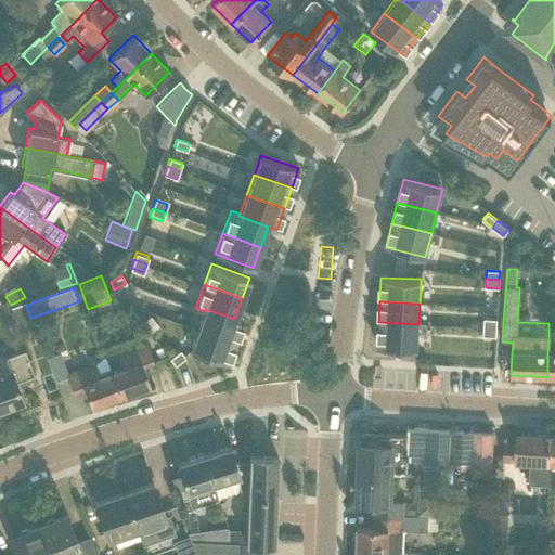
[(12,307),(10,308),(20,334),(35,328),(31,321),(30,318),(26,305),(25,302),(24,302),(12,307)]
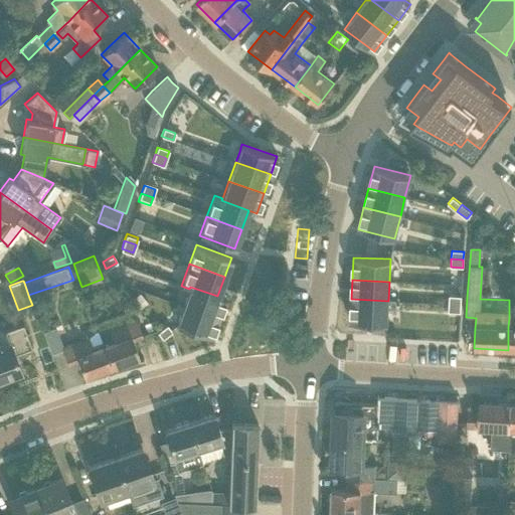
[(189,289),(183,306),(218,318),(225,299),(217,296),(190,287),(189,289)]
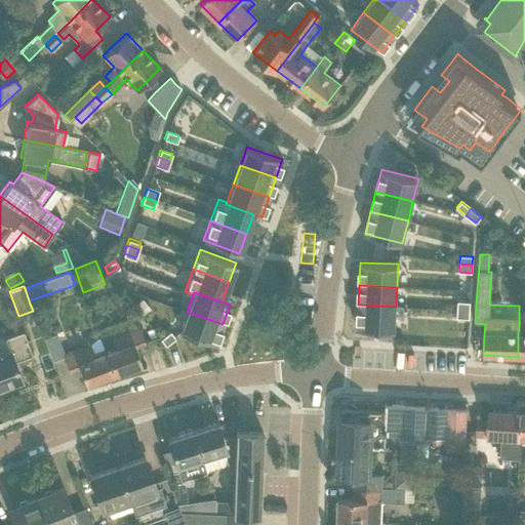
[(457,301),(457,310),(470,310),(470,301),(457,301)]
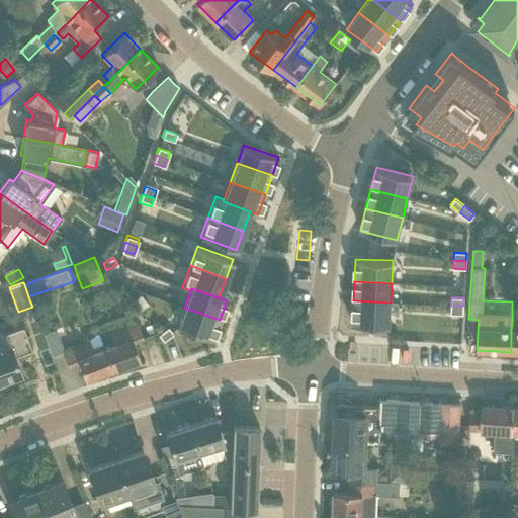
[(353,300),(352,324),(390,326),(391,303),(353,300)]
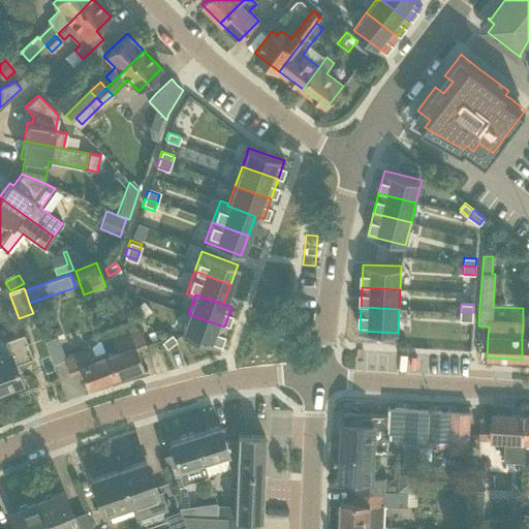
[(461,312),(460,320),(472,320),(473,312),(461,312)]
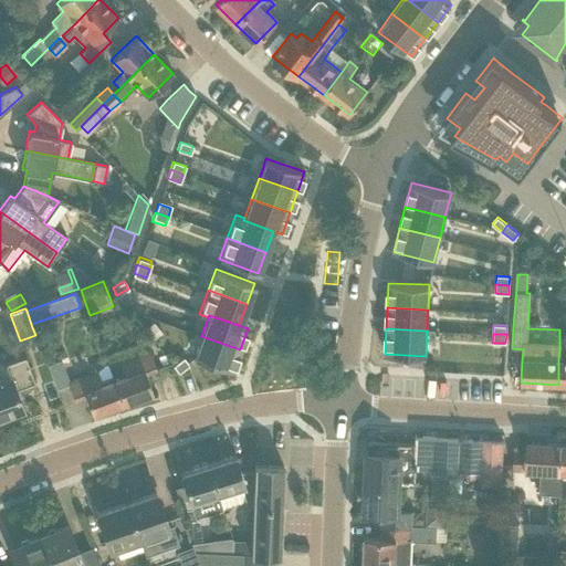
[(201,336),(194,357),(232,370),(240,349),(201,336)]
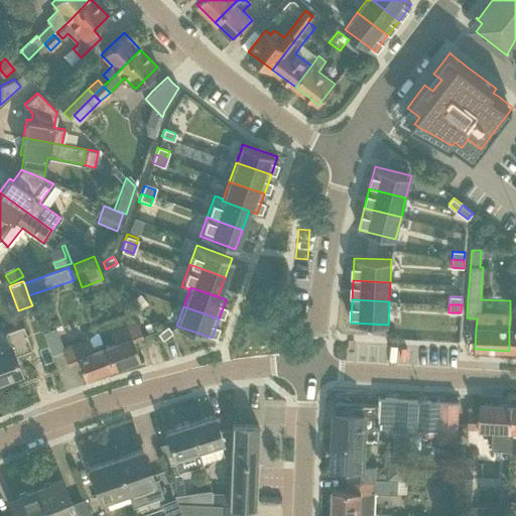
[(132,341),(142,337),(136,319),(109,330),(113,341),(103,345),(111,367),(138,357),(132,341)]
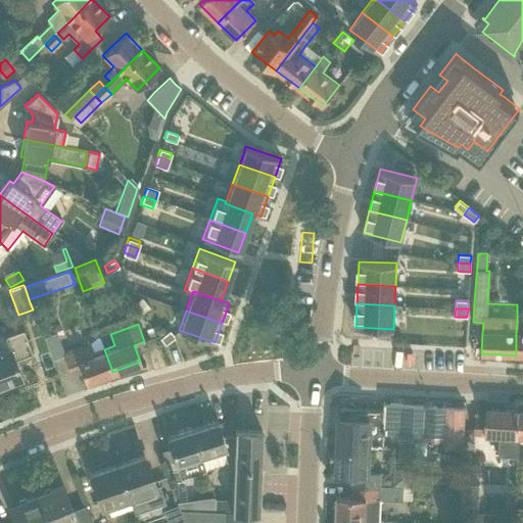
[(0,333),(0,385),(20,378),(14,360),(32,353),(25,334),(22,329),(5,336),(0,333)]
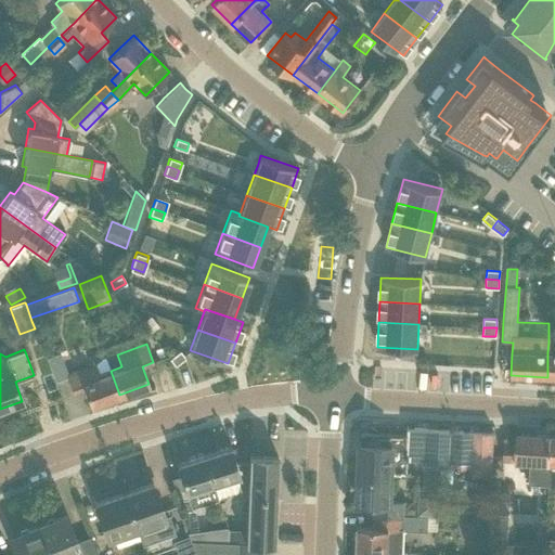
[(180,350),(169,359),(175,365),(185,358),(180,350)]
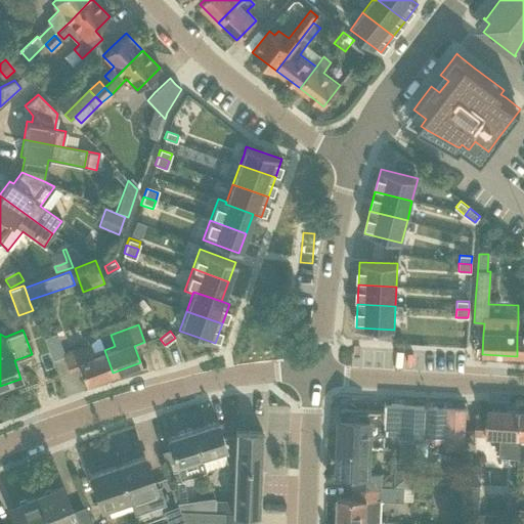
[(408,345),(434,346),(435,337),(408,336),(408,345)]
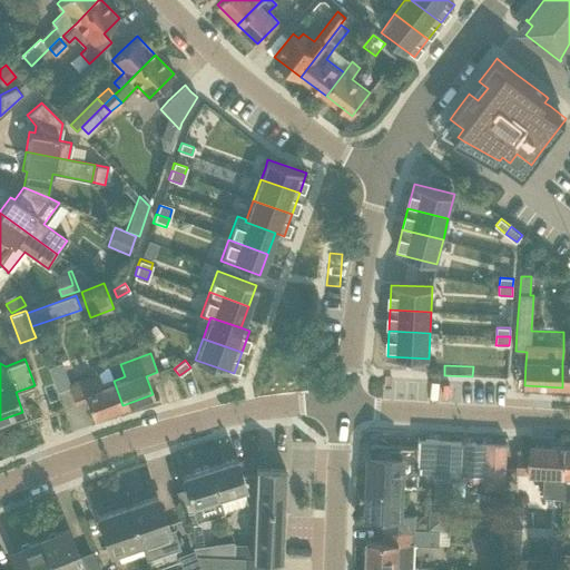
[(123,405),(114,381),(102,384),(98,373),(67,384),(75,403),(85,399),(92,418),(123,405)]
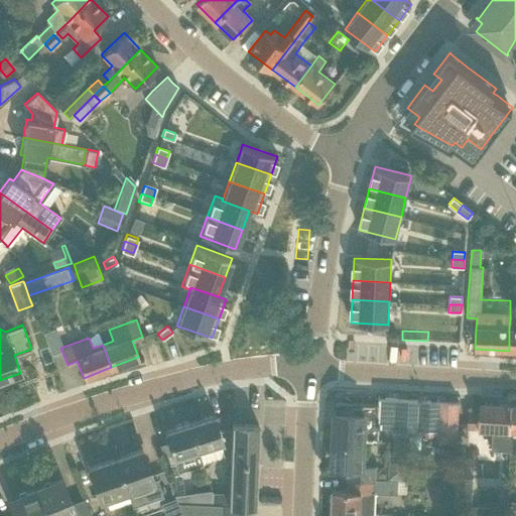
[(418,399),(396,398),(394,432),(418,433),(438,434),(438,441),(456,442),(458,421),(458,403),(459,403),(459,401),(455,401),(418,399)]
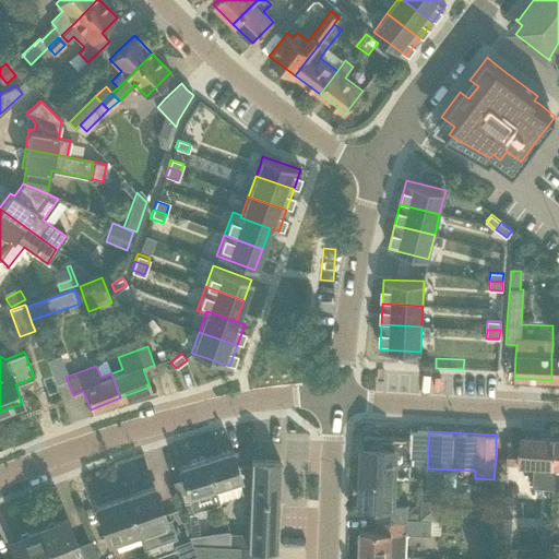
[(363,447),(361,476),(393,477),(408,478),(408,459),(409,449),(409,437),(364,436),(363,447)]
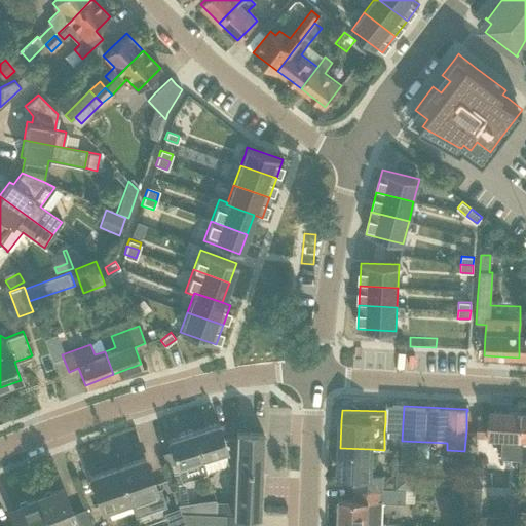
[(488,420),(477,419),(476,437),(501,438),(500,457),(519,458),(520,439),(522,412),(489,411),(488,420)]
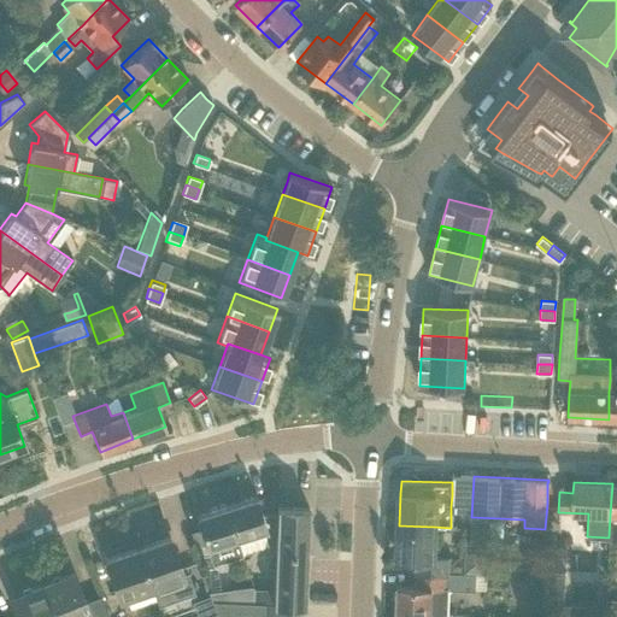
[(256,495),(225,505),(236,538),(240,552),(268,544),(270,552),(275,553),(276,513),(262,513),(256,495)]
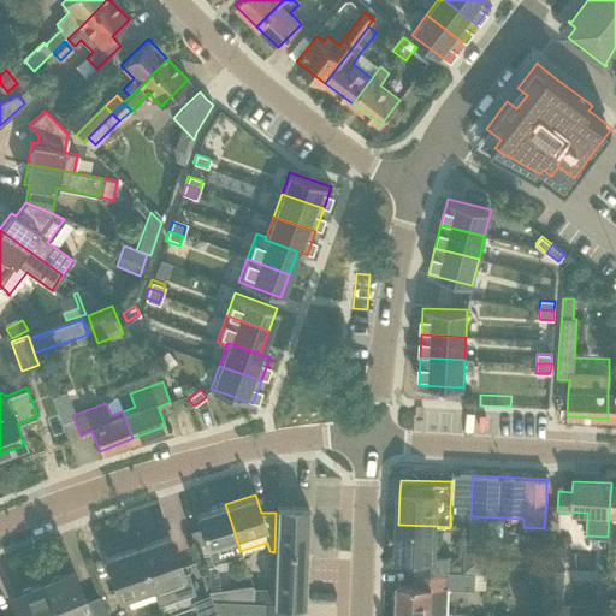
[(211,561),(240,551),(236,537),(225,504),(195,514),(211,561)]
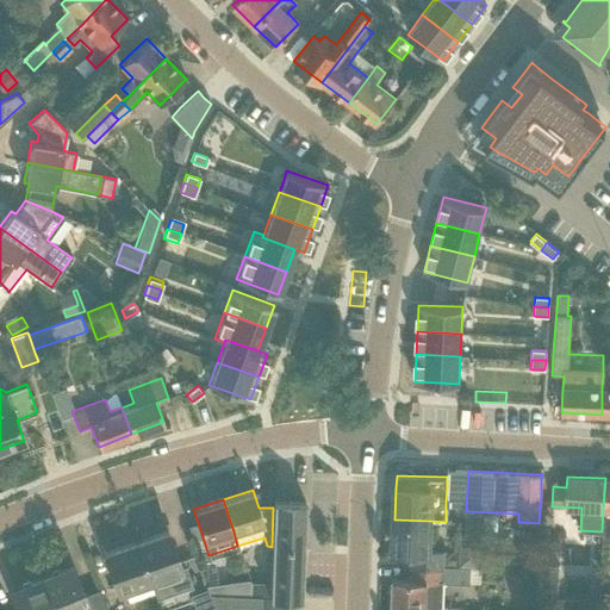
[(273,508),(272,547),(269,598),(278,598),(299,599),(302,599),(305,502),(273,500),(273,508)]
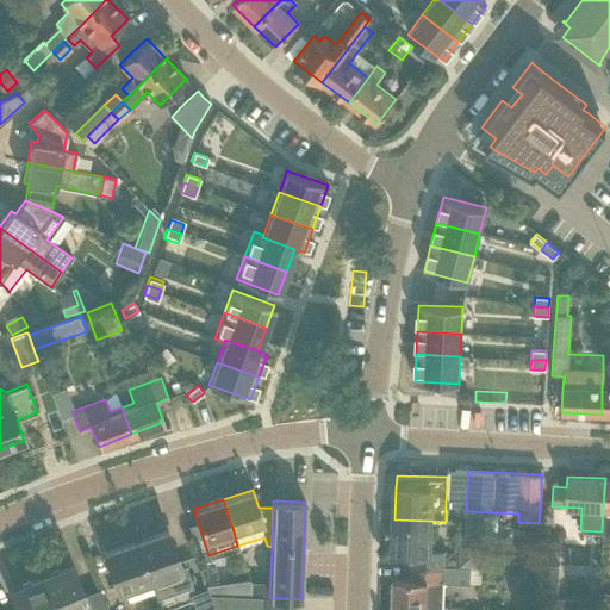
[(394,520),(393,551),(411,552),(411,565),(441,567),(442,552),(428,551),(429,521),(394,520)]
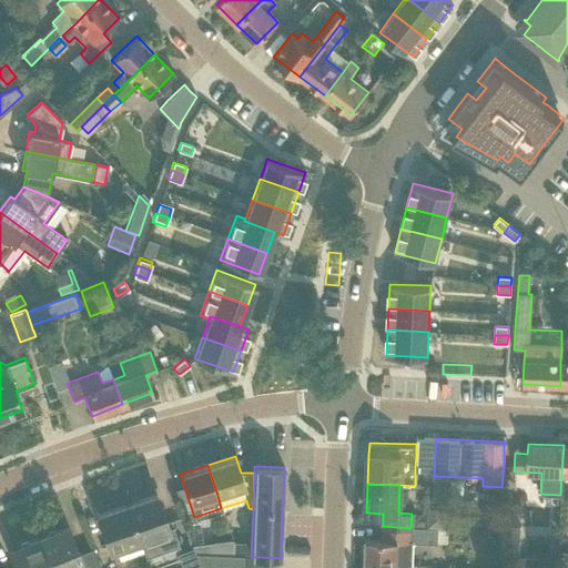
[(155,494),(127,505),(142,548),(143,551),(145,558),(162,553),(174,548),(155,494)]
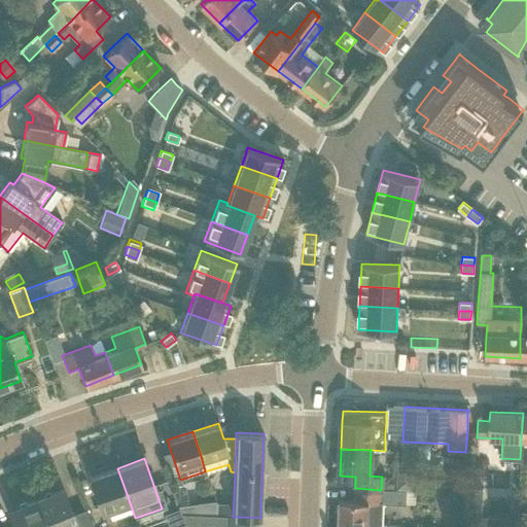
[(133,512),(132,508),(117,468),(90,478),(97,497),(102,511),(106,510),(110,520),(133,512)]
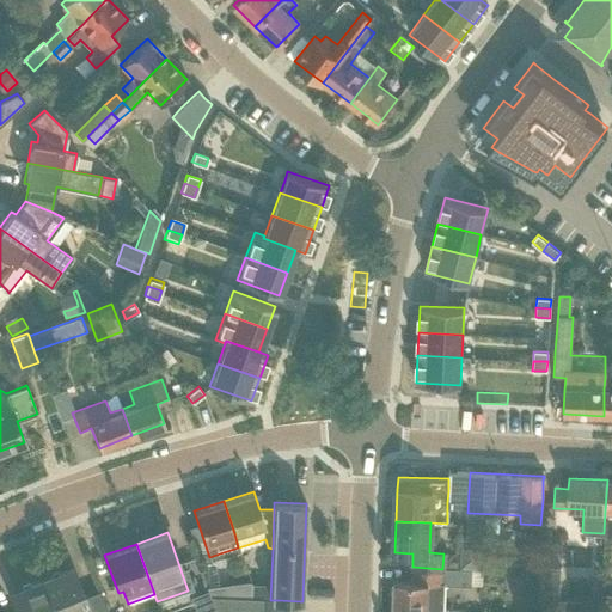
[(72,567),(41,579),(53,611),(108,611),(101,591),(84,597),(72,567)]
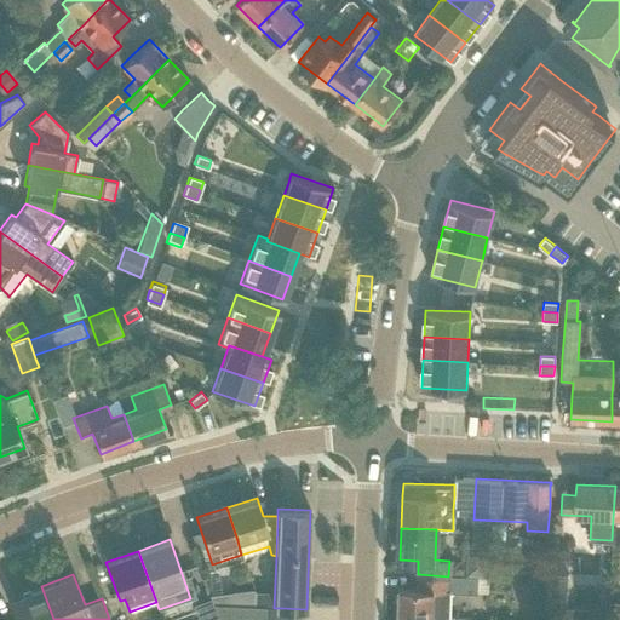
[(400,589),(397,619),(446,619),(448,591),(477,592),(477,578),(448,577),(418,574),(417,590),(400,589)]
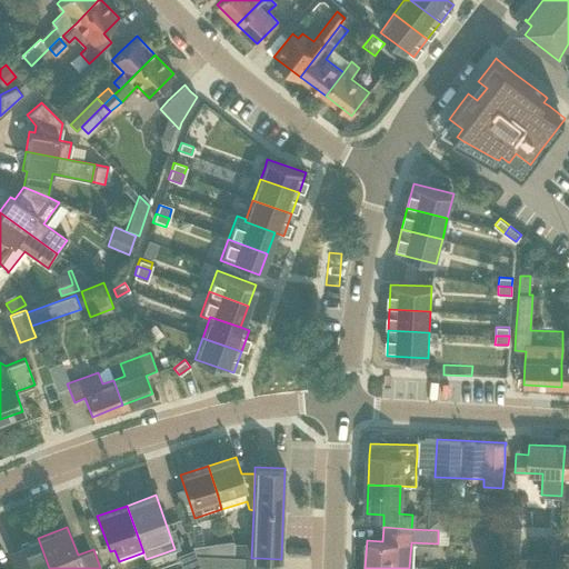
[(503,527),(501,568),(526,568),(527,560),(527,559),(519,558),(520,528),(503,527)]
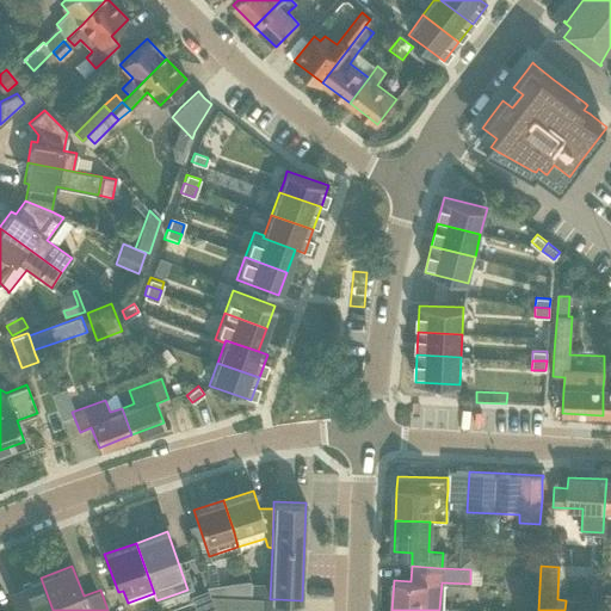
[(10,591),(17,610),(53,610),(41,578),(10,591)]
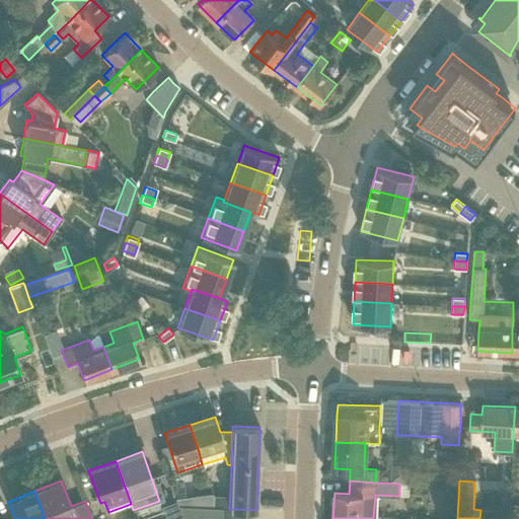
[(175,500),(162,505),(167,518),(181,518),(177,506),(175,500)]
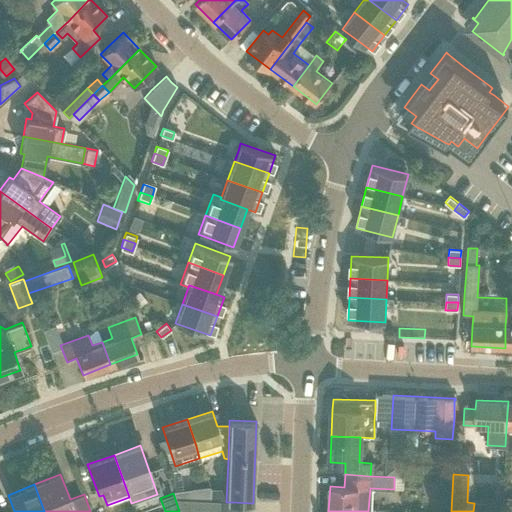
[(218,511),(219,501),(207,500),(175,499),(179,511),(218,511)]
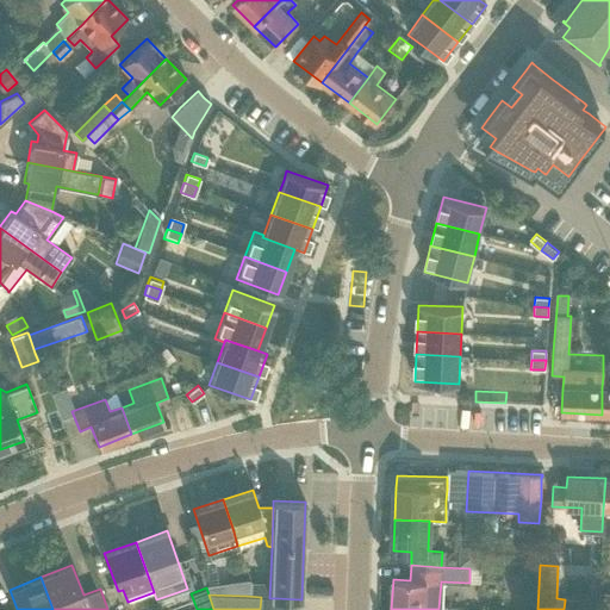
[(565,601),(564,609),(587,609),(589,603),(585,599),(565,599),(565,601)]
